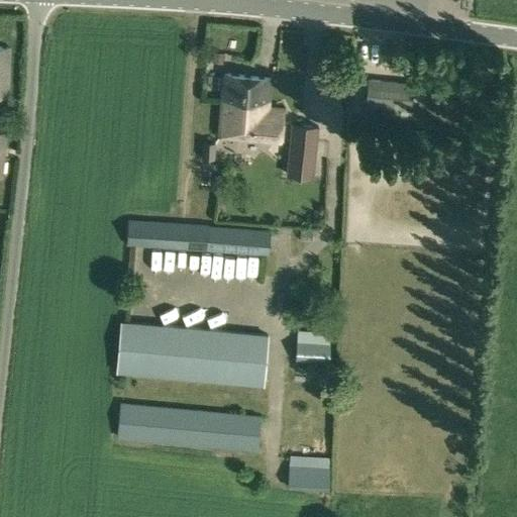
[(223,50),(212,49),(211,60),(222,61),(223,50)]
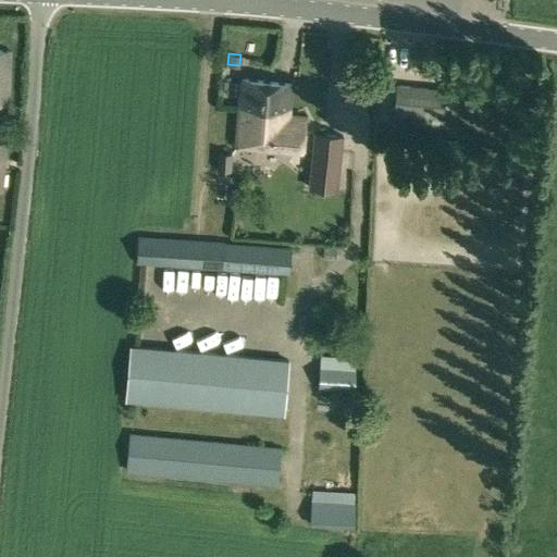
[(239,79),(238,107),(289,111),(292,85),(239,79)]
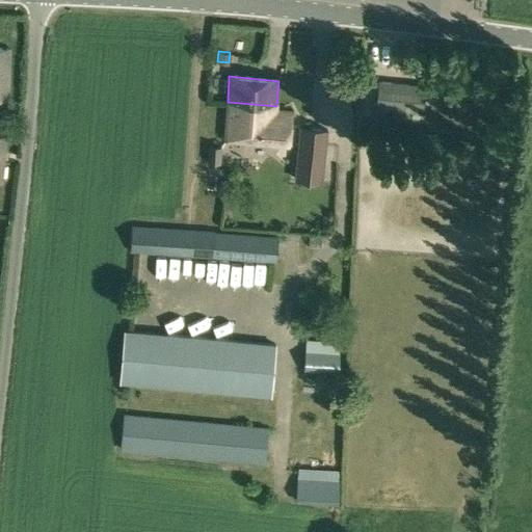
[(378,81),(376,108),(423,113),(426,85),(378,81)]
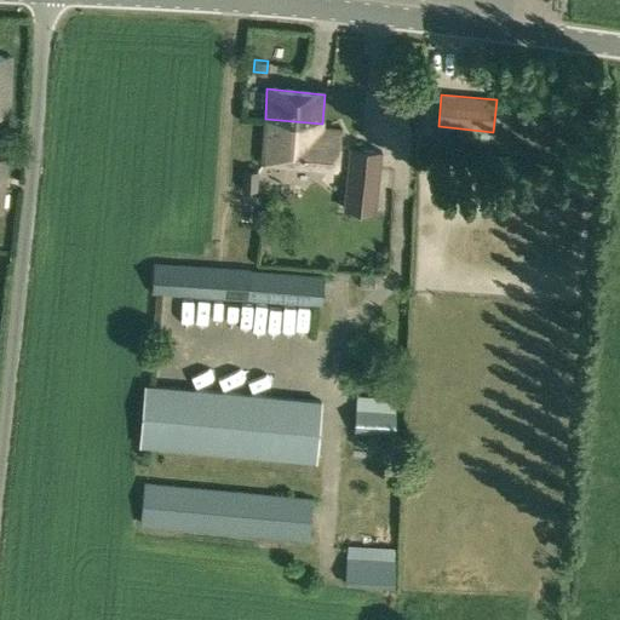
[(322,124),(265,119),(262,165),(338,171),(340,131),(322,128),(322,124)]
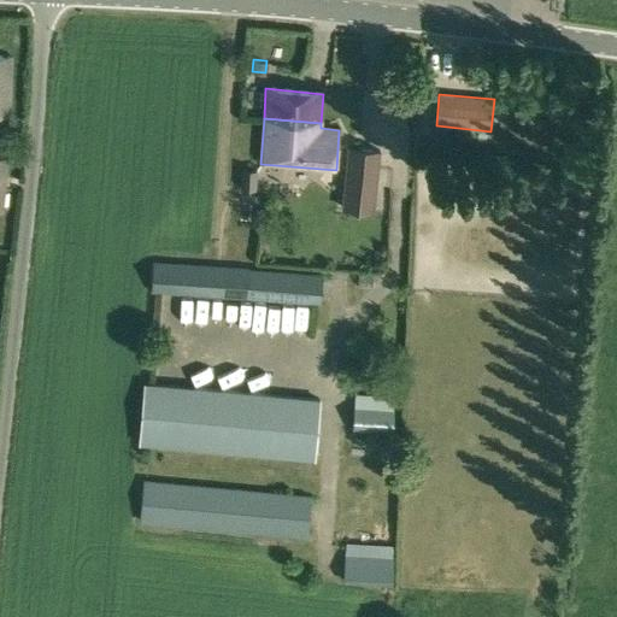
[(348,147),(342,207),(372,211),(378,150),(348,147)]
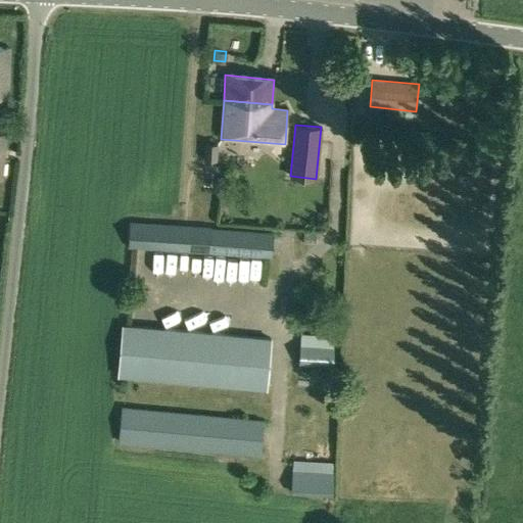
[(204,145),(204,160),(217,160),(217,145),(204,145)]
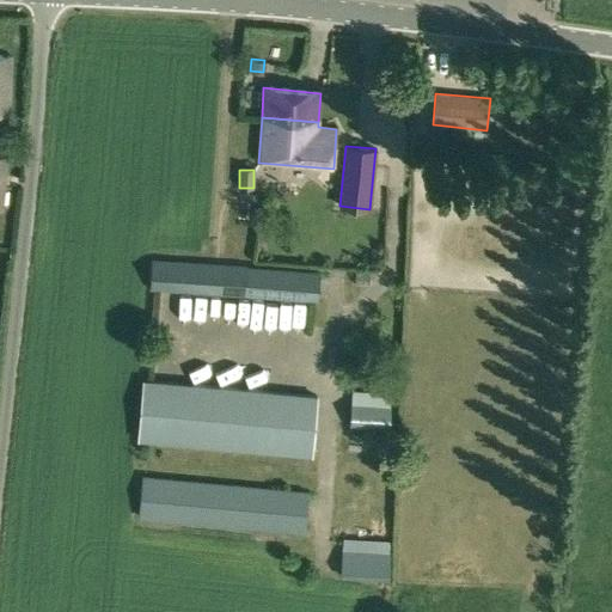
[(318,303),(320,273),(152,259),(150,291),(318,303)]
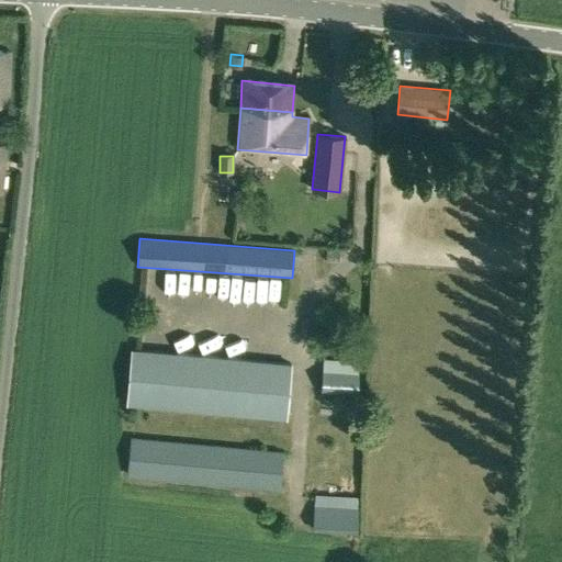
[(134,348),(127,405),(235,415),(270,418),(287,418),(292,363),(134,348)]
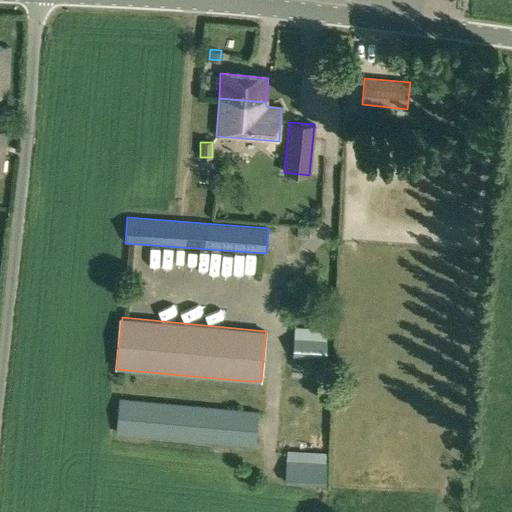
[(293,356),(325,360),(327,330),(295,328),(293,356)]
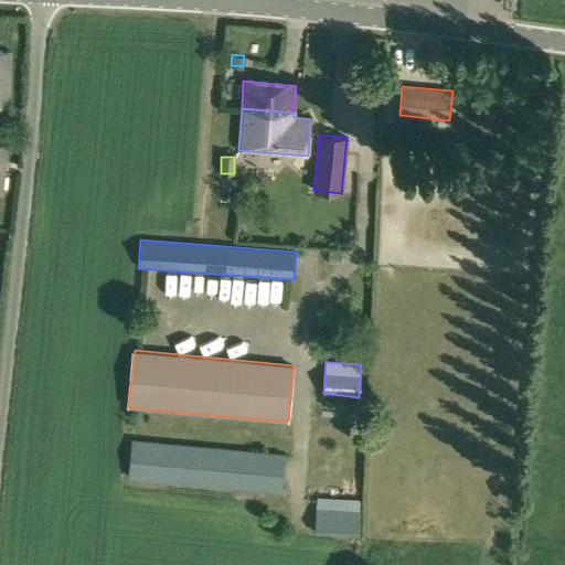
[(132,440),(129,478),(281,492),(285,454),(132,440)]
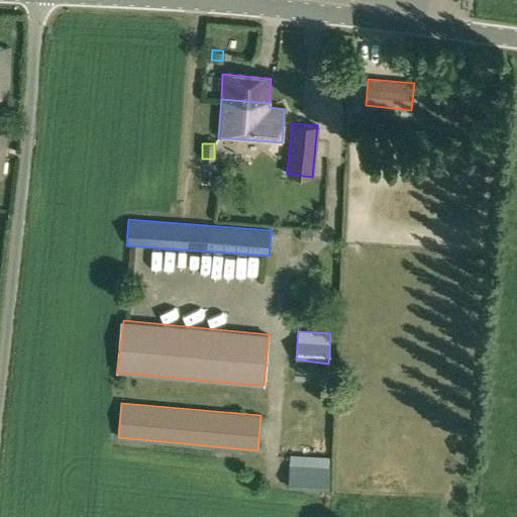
[(328,491),(330,457),(290,456),(288,489),(328,491)]
